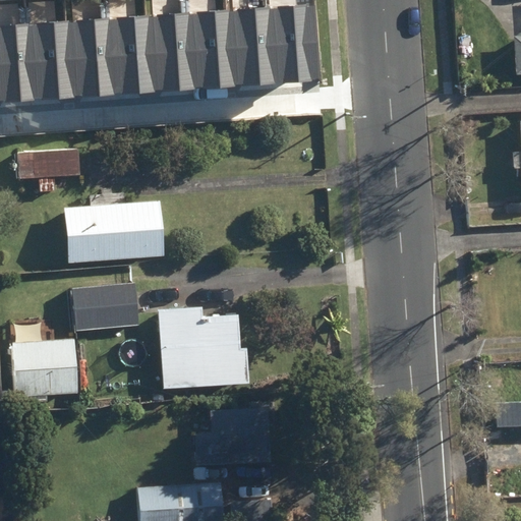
[(0,26),(0,101),(322,80),(316,6),(0,26)]
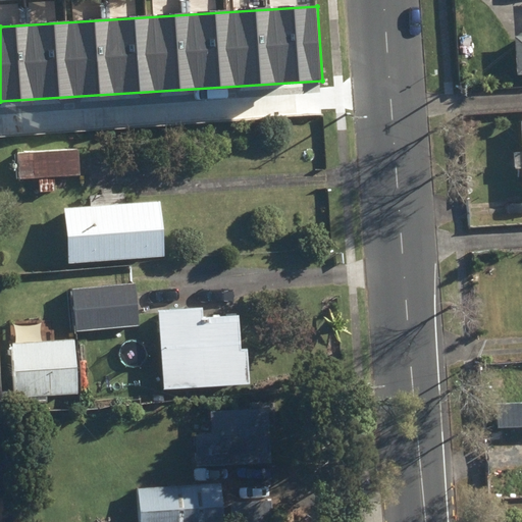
[(40,178),(41,193),(55,192),(54,177),(81,175),(79,151),(19,155),(21,179),(40,178)]
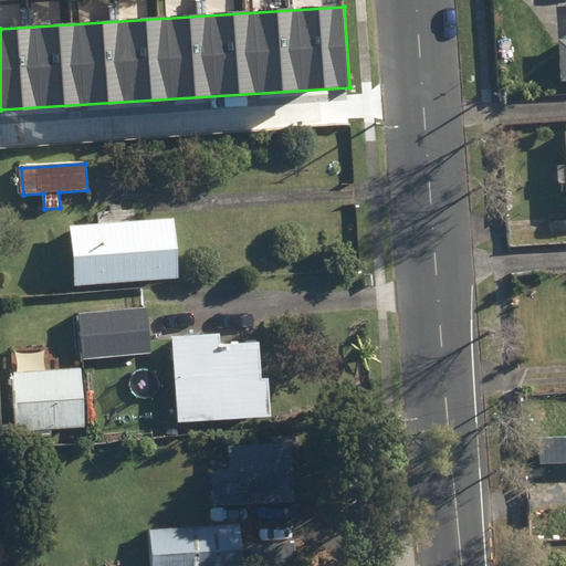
[(72,228),(73,285),(178,279),(174,220),(72,228)]
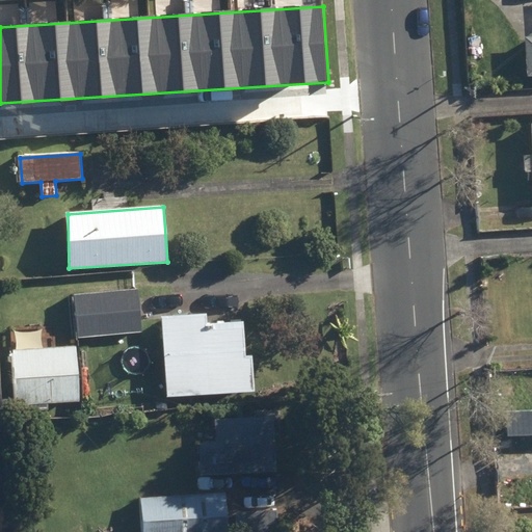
[(75,296),(78,339),(142,334),(138,290),(75,296)]
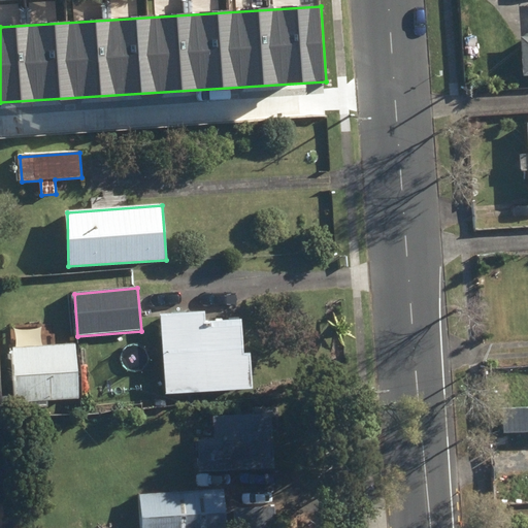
[(167,391),(168,394),(253,389),(251,355),(243,355),(241,320),(204,322),(204,314),(161,317),(161,325),(149,326),(151,352),(163,351),(165,367),(155,367),(156,391),(167,391)]
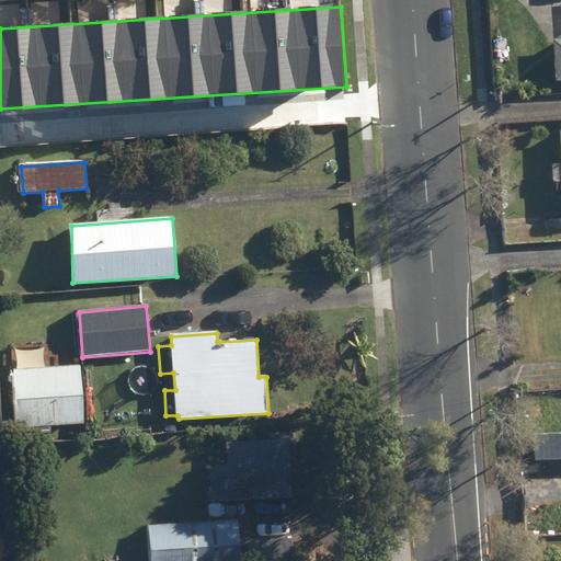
[(15,371),(18,427),(83,425),(81,368),(15,371)]
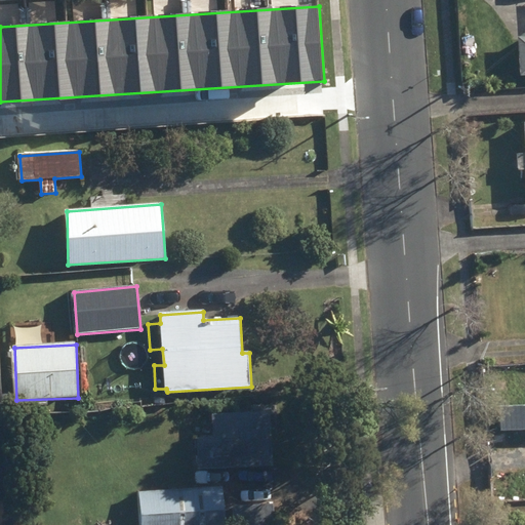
[(196,429),(197,470),(273,466),(271,426),(196,429)]
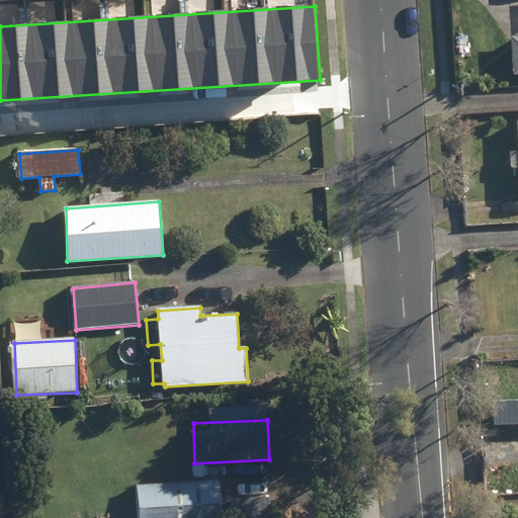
[(136,487),(137,517),(221,517),(220,484),(136,487)]
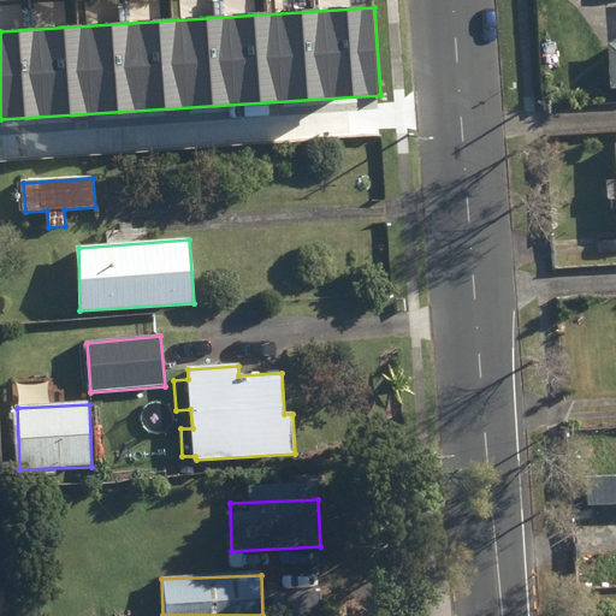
[(276,596),(277,615),(321,615),(321,594),(276,596)]
